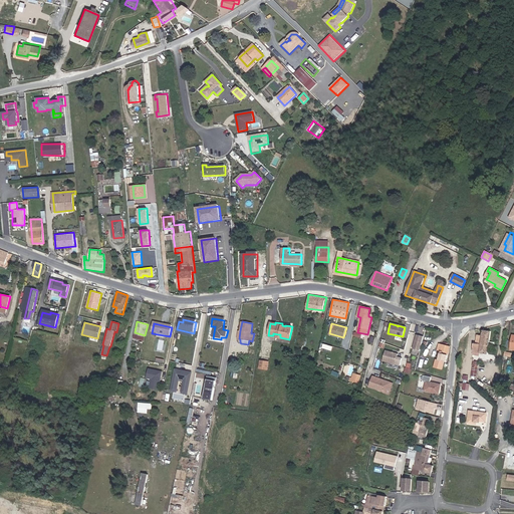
[(473,351),(478,352),(487,353),(490,331),(483,330),(482,335),(477,334),(476,344),(474,343),(473,351)]
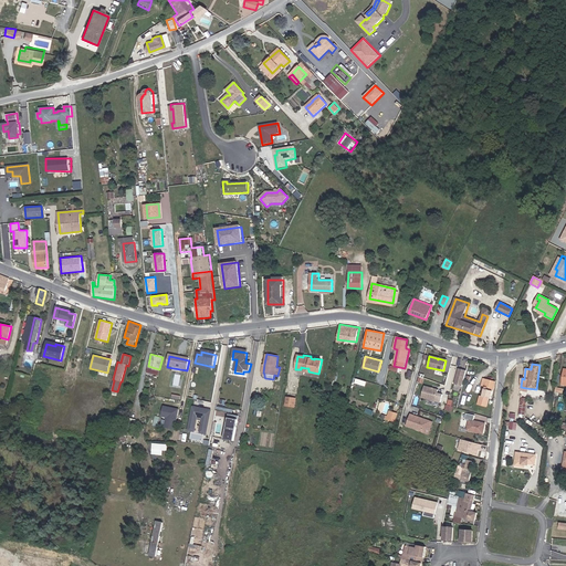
[(462,387),(467,371),(459,369),(454,386),(462,387)]
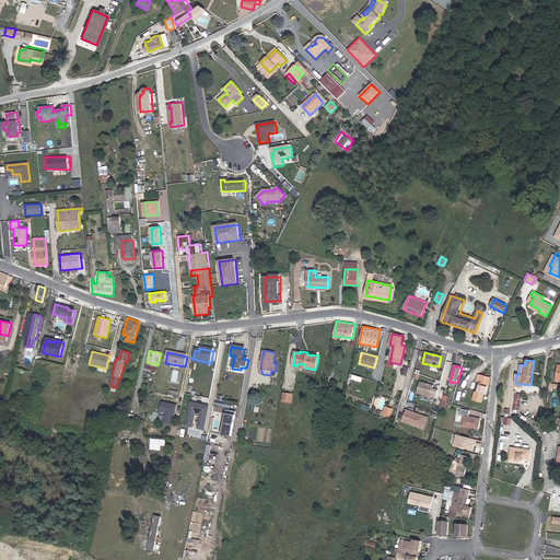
[(489,378),(483,377),(481,384),(480,394),(477,393),(476,401),(482,403),(483,394),(486,395),(489,378)]
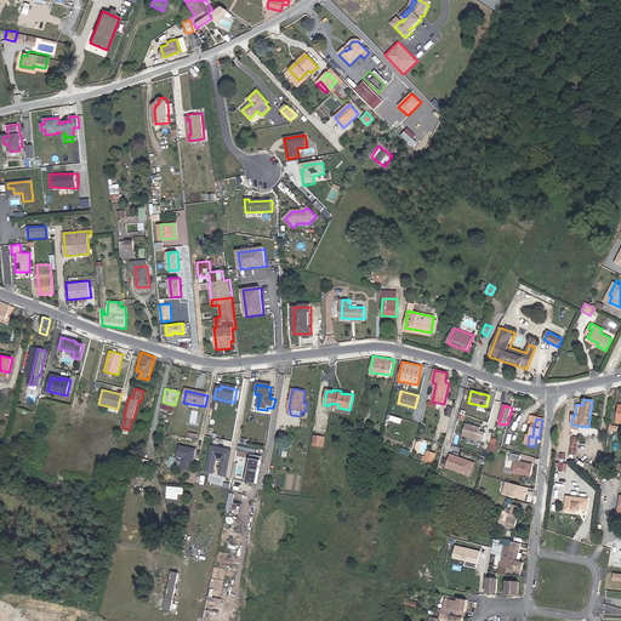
[(483,442),(485,433),(479,431),(480,427),(466,423),(462,436),(483,442)]
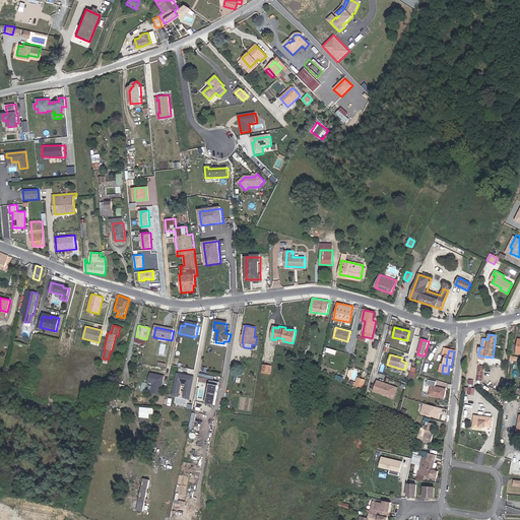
[(269,374),(270,366),(266,366),(263,365),(262,373),(269,374)]
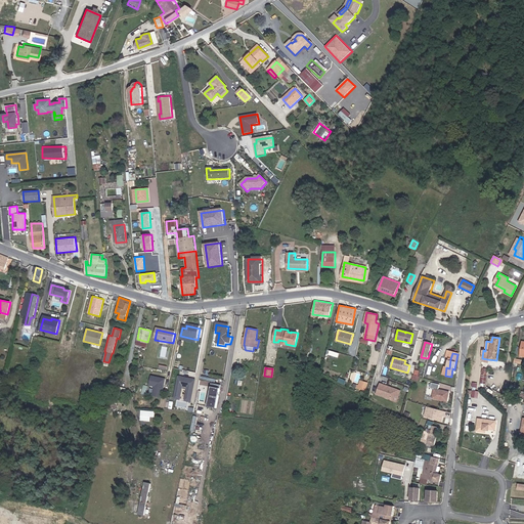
[(181,397),(183,387),(188,388),(186,398),(191,399),(195,382),(189,380),(189,381),(185,381),(185,380),(179,378),(176,396),(181,397)]
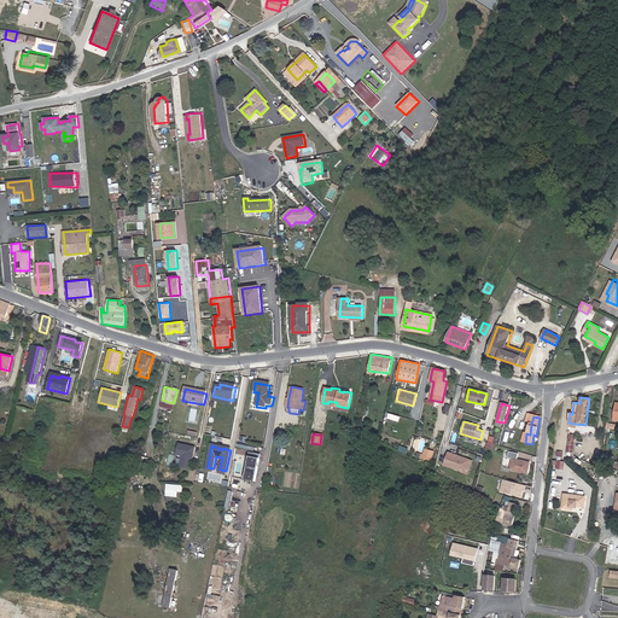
[(176,458),(182,459),(180,470),(191,472),(196,450),(179,447),(176,458)]
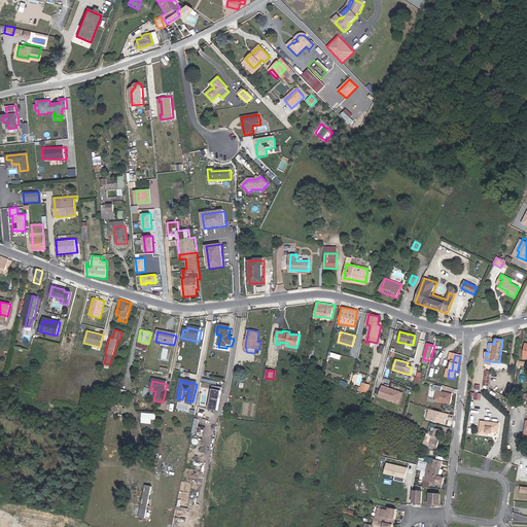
[(401,389),(382,384),(380,395),(391,398),(391,396),(396,398),(399,395),(401,389)]
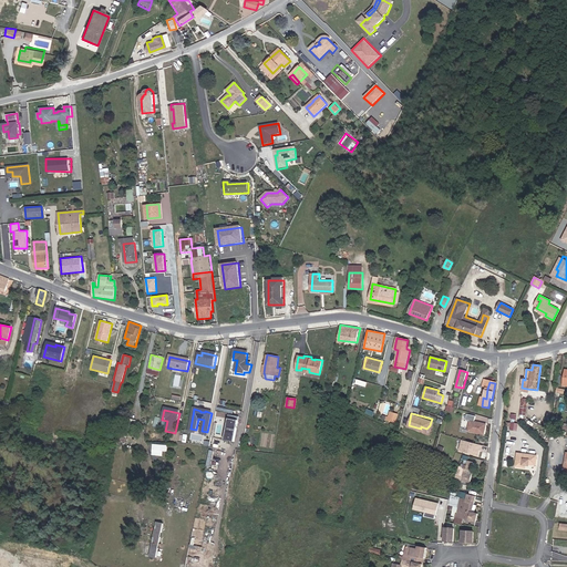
[(235,443),(239,418),(229,415),(225,441),(235,443)]
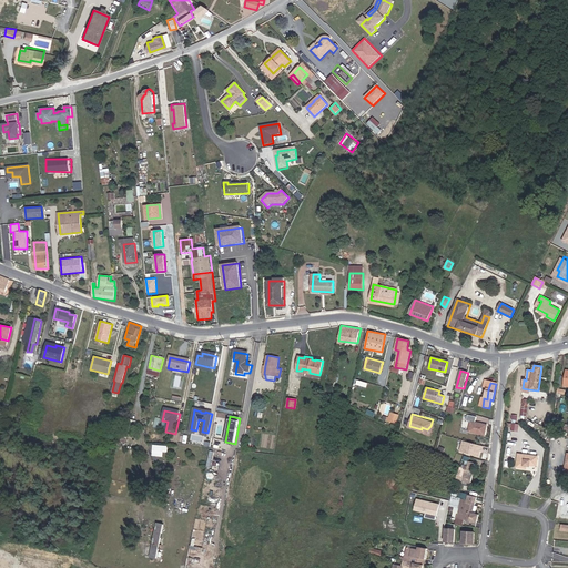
[(435,419),(433,419),(430,426),(427,429),(422,427),(422,429),(432,432),(435,419)]
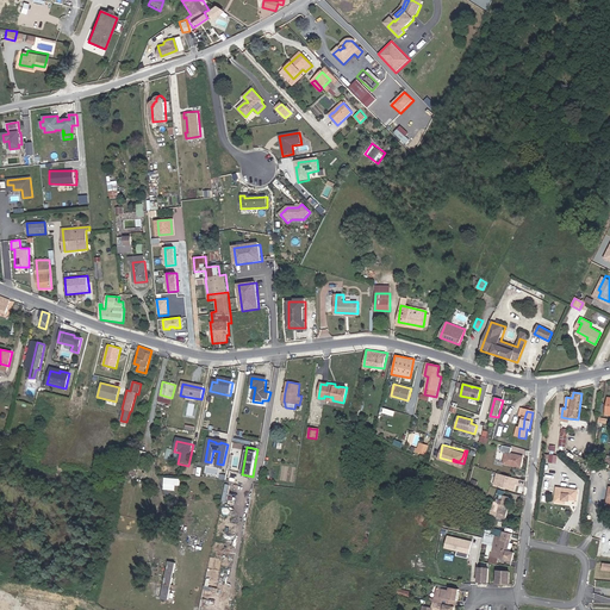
[(502,450),(499,462),(505,464),(506,464),(512,465),(514,466),(521,467),(523,455),(502,450)]
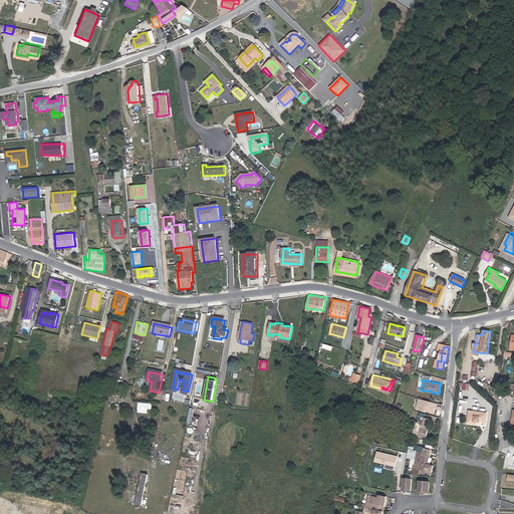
[(317,394),(319,383),(314,382),(314,384),(306,383),(305,389),(307,390),(307,392),(317,394)]
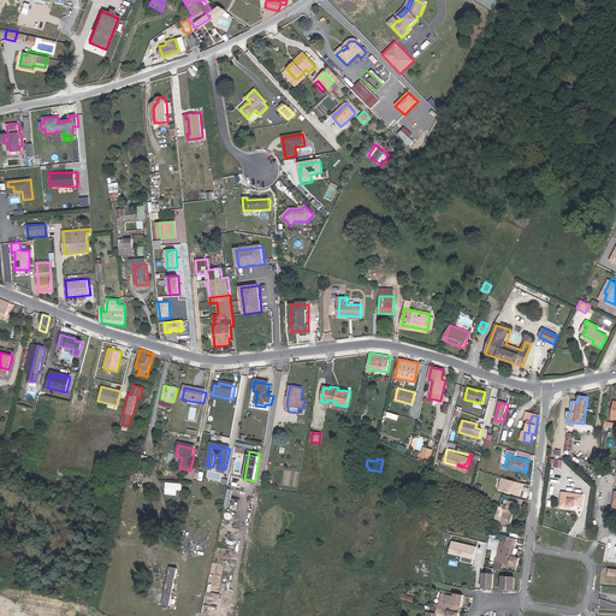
[(521,496),(523,483),(501,478),(498,490),(521,496)]
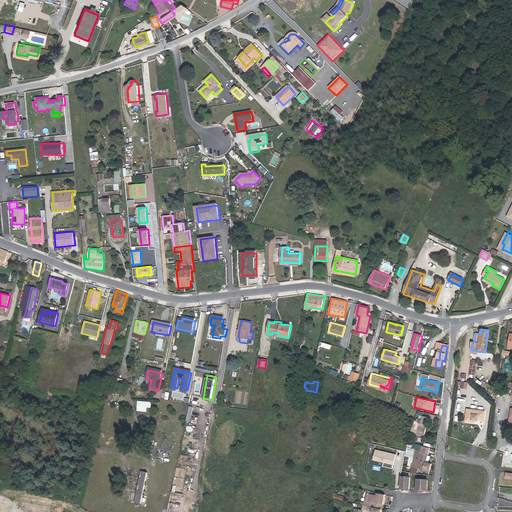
[(137,410),(147,411),(147,407),(151,407),(152,401),(138,400),(137,410)]
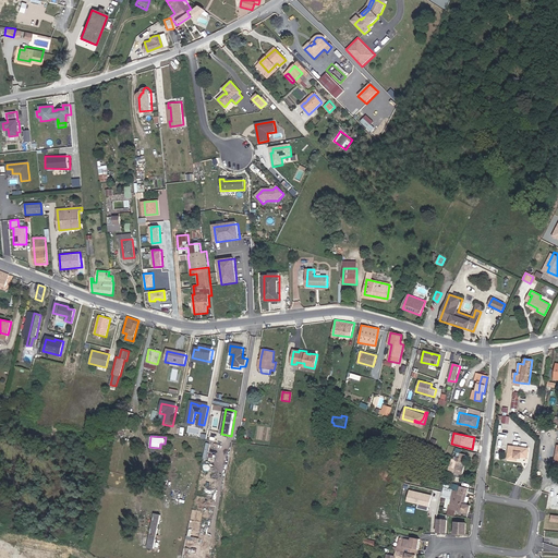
[(528,448),(508,446),(507,459),(516,460),(516,458),(520,458),(520,457),(526,458),(528,448)]
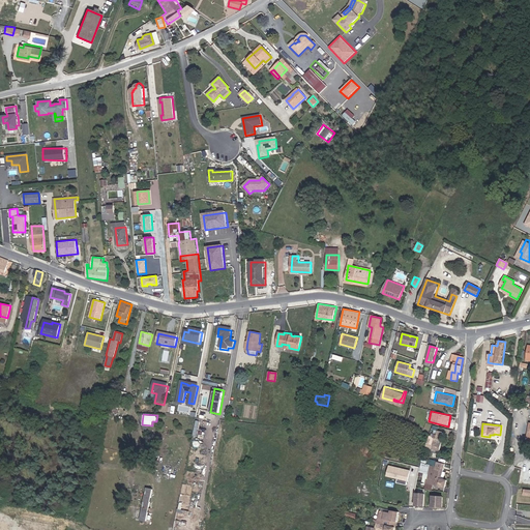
[(440,449),(442,441),(439,440),(442,432),(438,431),(438,432),(437,434),(432,433),(432,435),(430,435),(427,447),(440,449)]
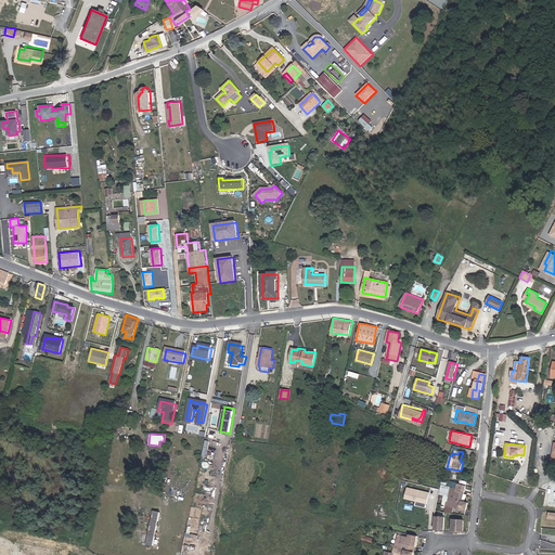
[(464,493),(466,485),(459,482),(457,488),(456,492),(464,493)]
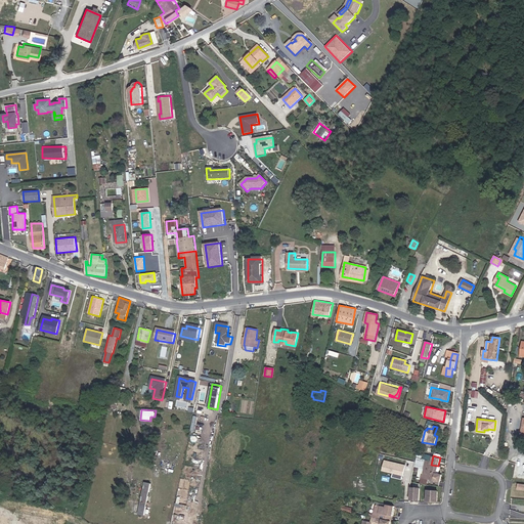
[(422,459),(417,456),(413,467),(423,469),(425,460),(422,459)]
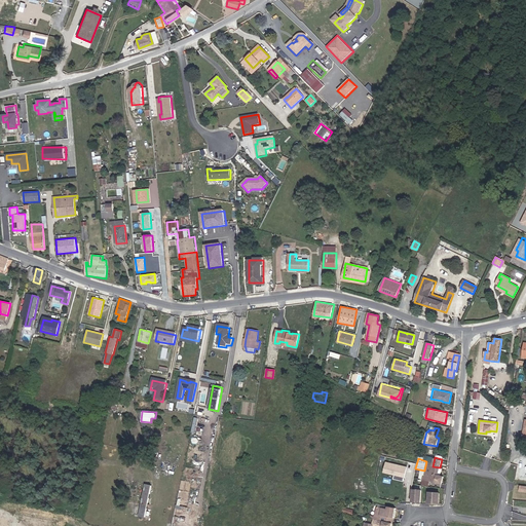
[(384,461),(382,473),(393,475),(392,479),(404,481),(406,465),(384,461)]
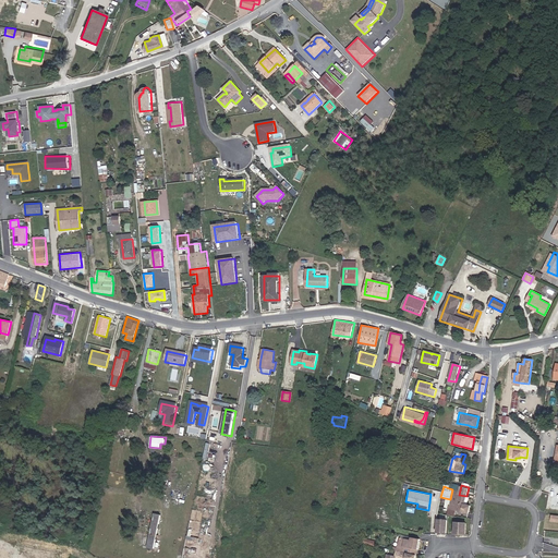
[(455,489),(452,489),(450,499),(448,507),(456,509),(469,512),(470,506),(466,505),(468,497),(466,496),(459,495),(460,490),(455,489)]
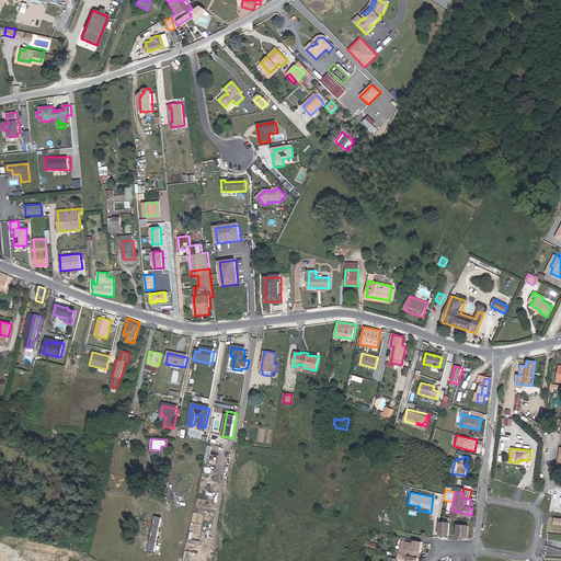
[(458,512),(450,510),(448,517),(456,519),(458,512)]
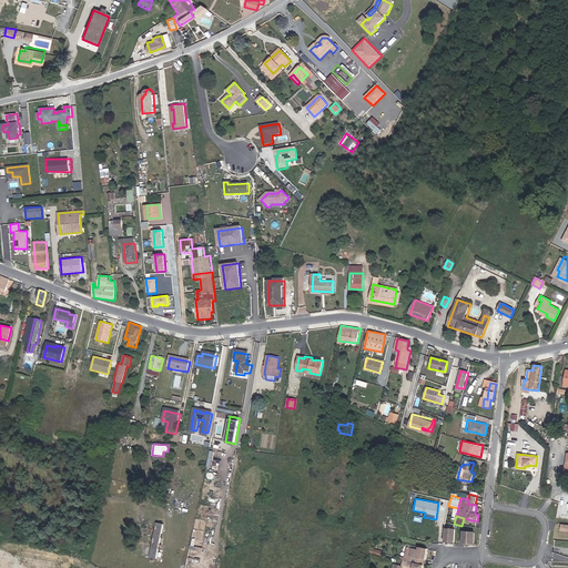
[(432,525),(429,519),(419,521),(422,528),(424,528),(427,538),(440,534),(438,524),(432,525)]
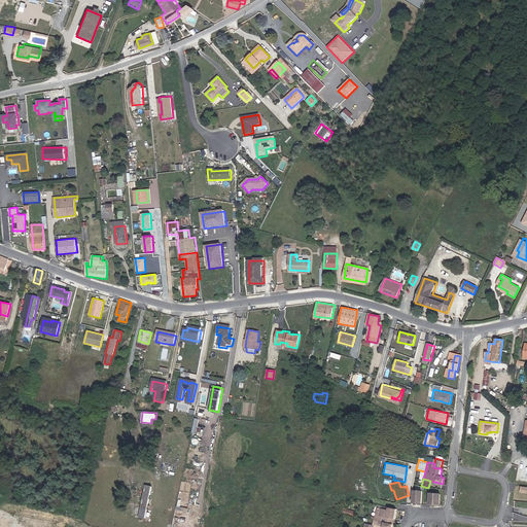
[(151,486),(145,485),(140,516),(145,517),(151,486)]
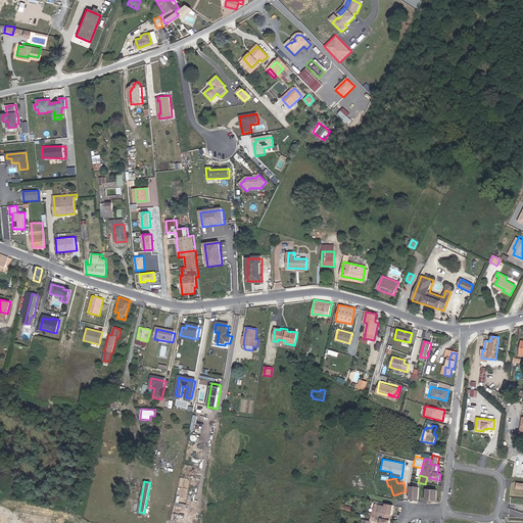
[(410,486),(409,497),(417,498),(419,487),(410,486)]
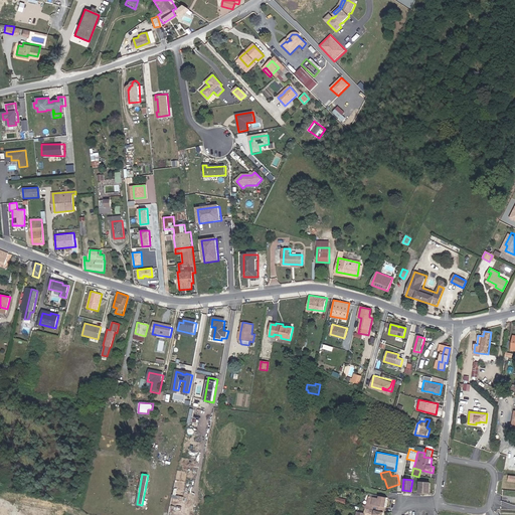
[(419,482),(418,492),(428,493),(430,483),(419,482)]
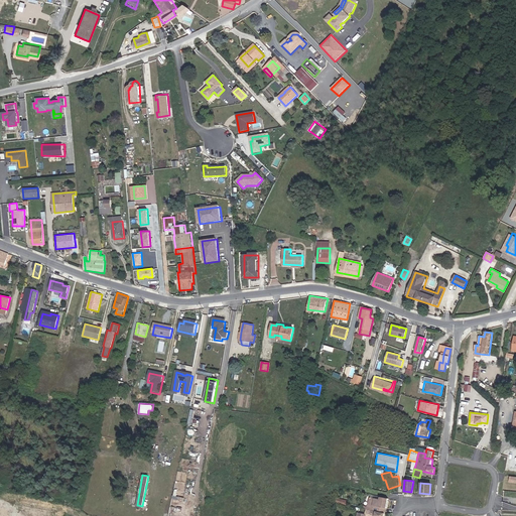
[(172,495),(170,505),(182,507),(184,497),(172,495)]
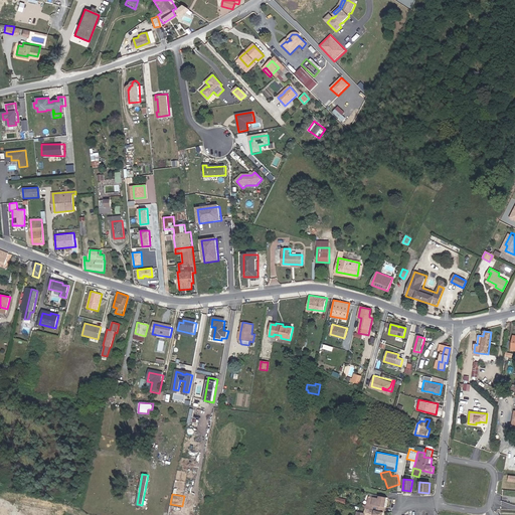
[(387,500),(373,497),(372,500),(369,499),(366,510),(383,513),(387,500)]
